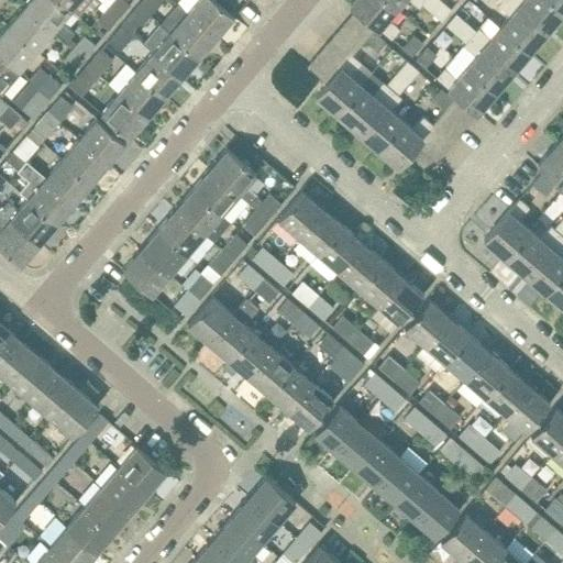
[(61,21),(69,10),(58,0),(28,0),(23,4),(53,30),(66,42),(74,32),(61,21)]
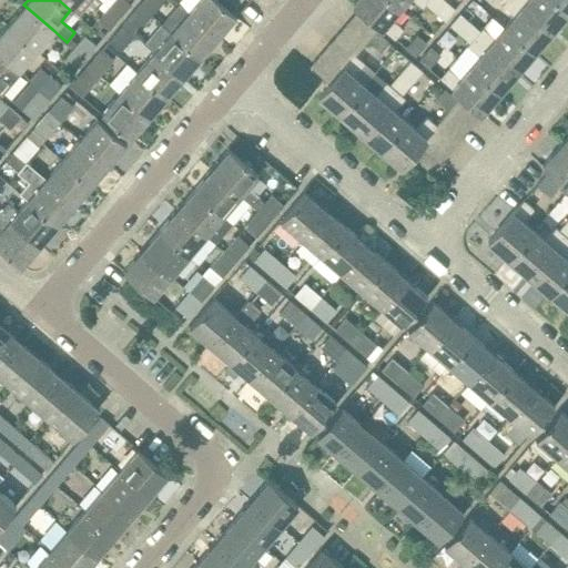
[(59,0),(70,10),(79,17),(93,0),(59,0)]
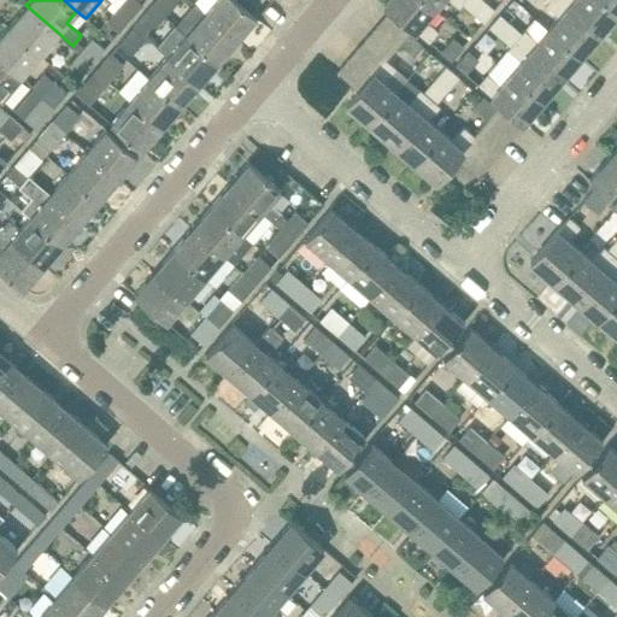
[(123,0),(117,7),(130,18),(141,5),(136,0),(123,0)]
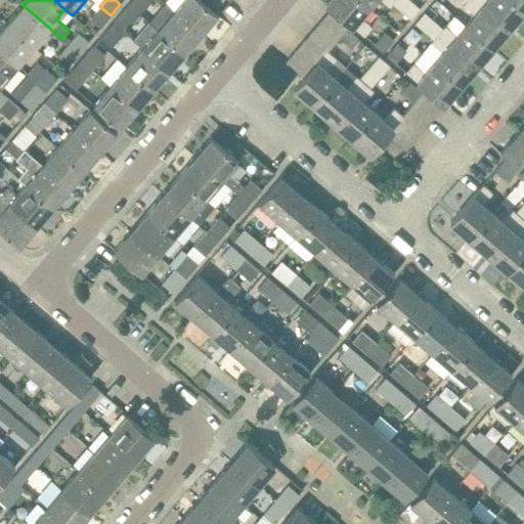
[(130,0),(128,3),(139,13),(149,0),(130,0)]
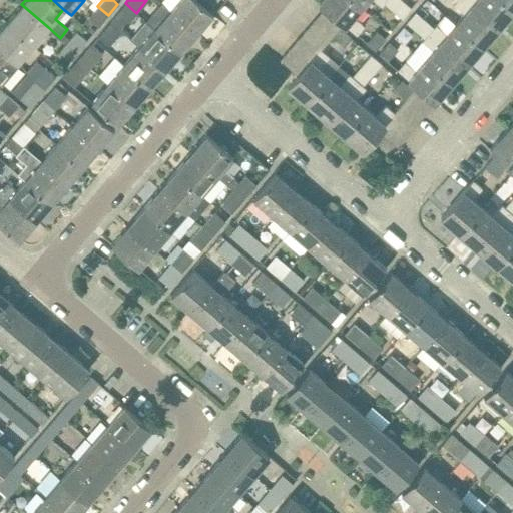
[(163,0),(161,2),(170,10),(196,33),(212,14),(195,0),(163,0)]
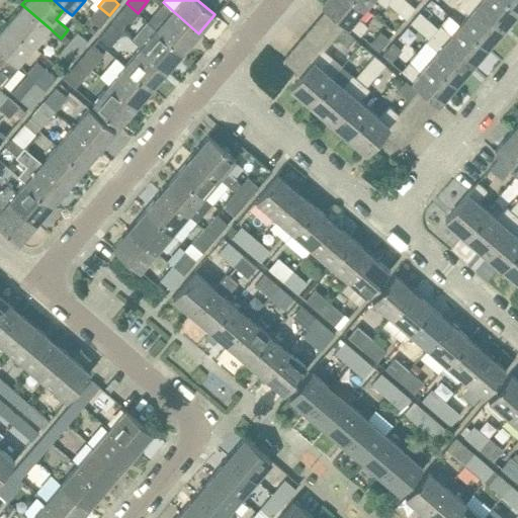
[(365,7),(356,0),(323,0),(322,2),(359,35),(367,26),(356,17),(365,7)]
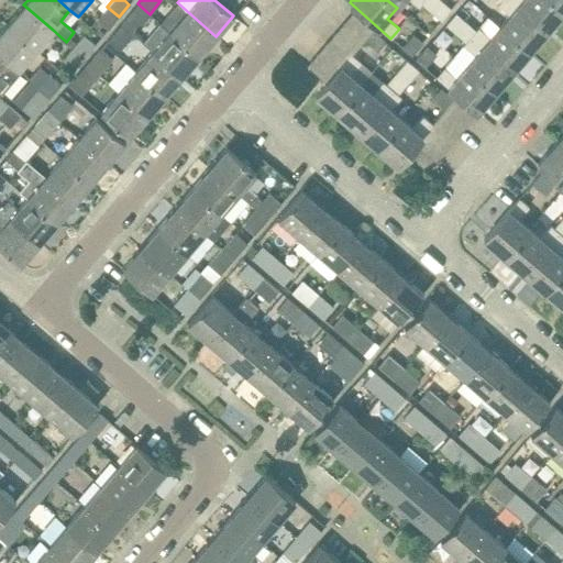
[(423,0),(420,3),(430,12),(441,0),(440,0),(423,0)]
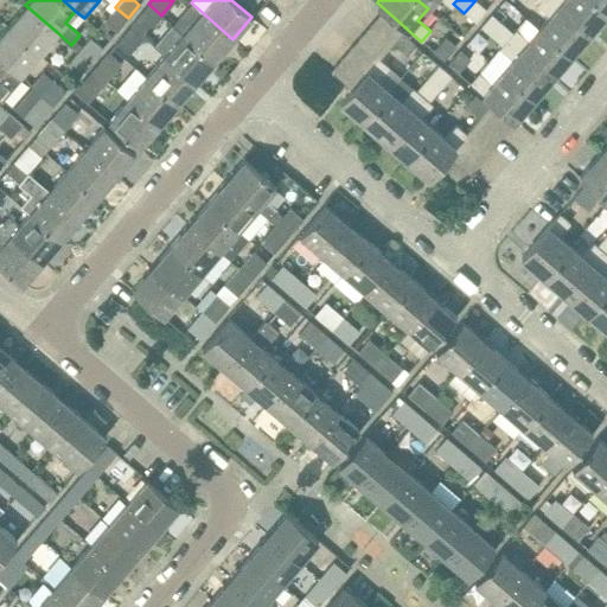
[(475,0),(464,13),(474,23),(486,10),(475,0)]
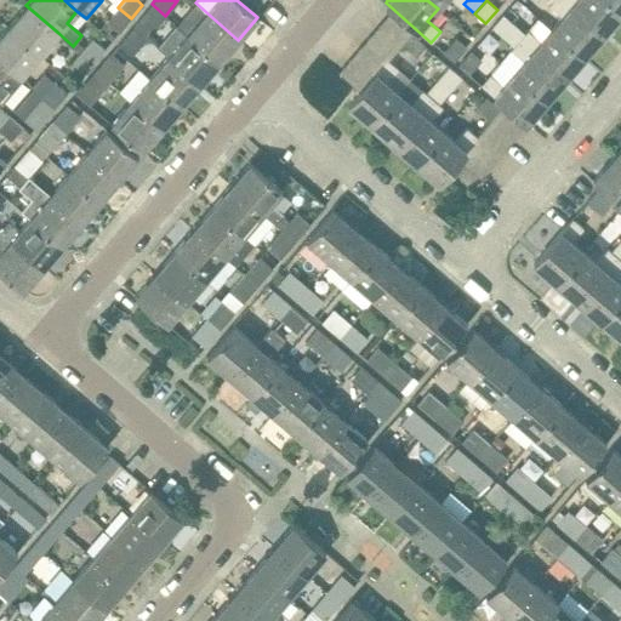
[(584,57),(603,35),(562,0),(548,0),(552,3),(548,6),(562,17),(551,29),(584,57)]
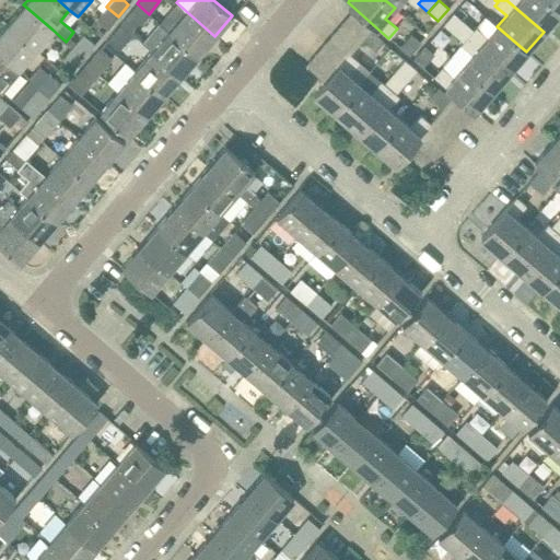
[(506,0),(544,32),(559,11),(547,0),(506,0)]
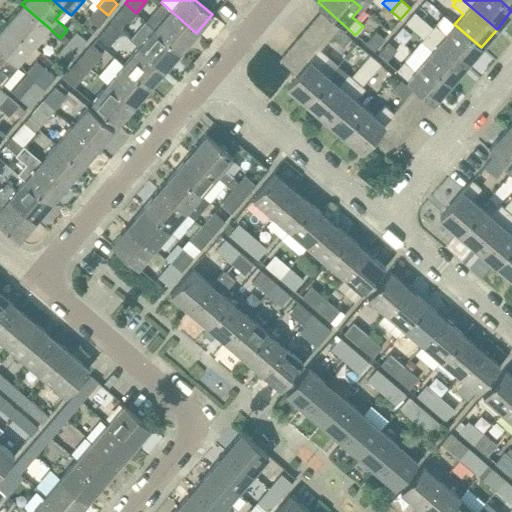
[(511,0),(500,0),(511,10),(511,0)]
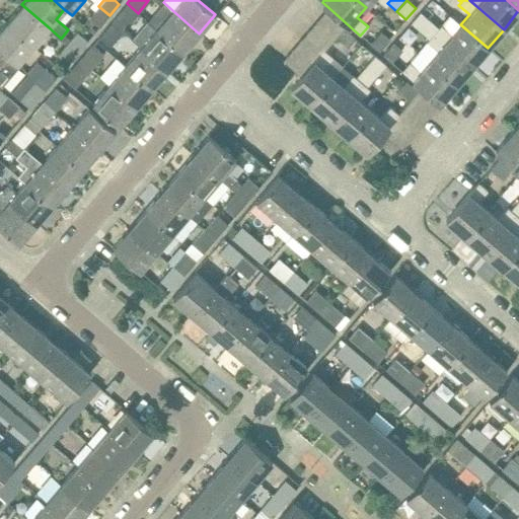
[(127,3),(112,21),(123,31),(138,13),(127,3)]
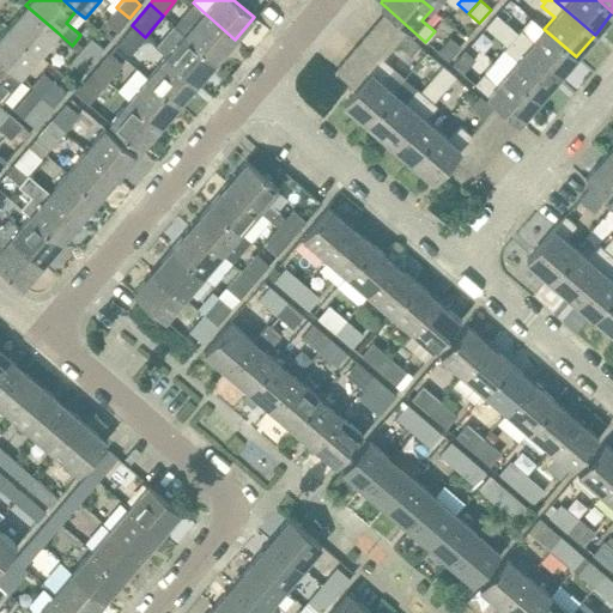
[(25,5),(7,28),(38,54),(58,32),(25,5)]
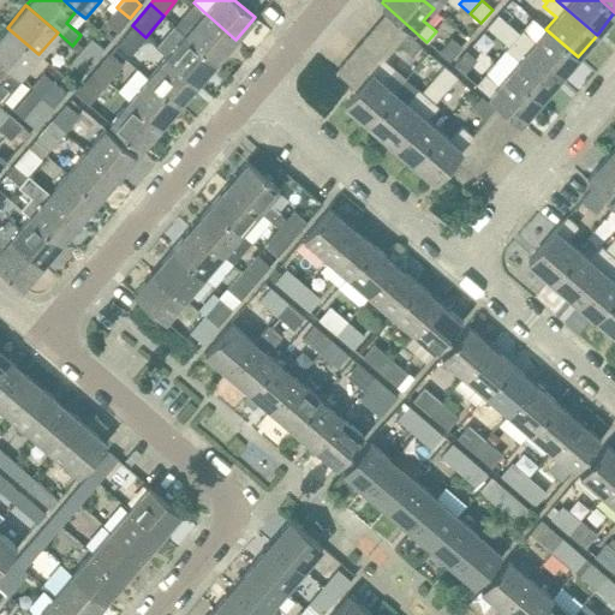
[(118,31),(130,18),(117,7),(105,22),(118,31)]
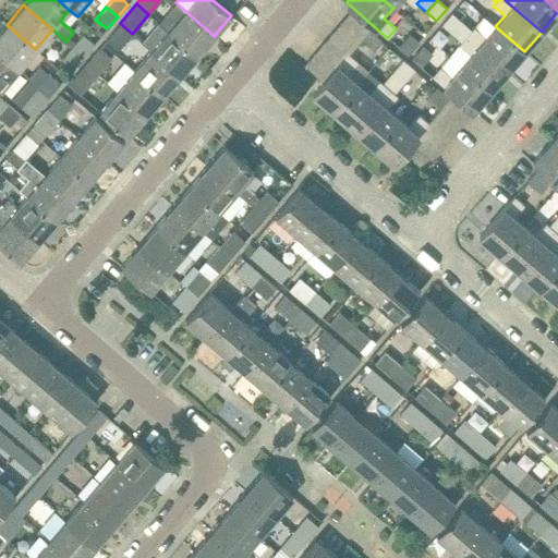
[(197,56),(214,36),(185,11),(169,32),(197,56)]
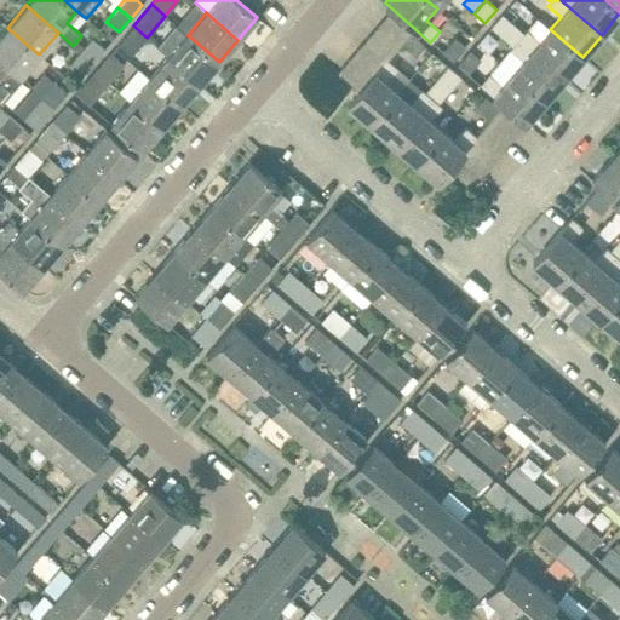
[(409,34),(388,15),(378,27),(400,46),(401,45),(409,34)]
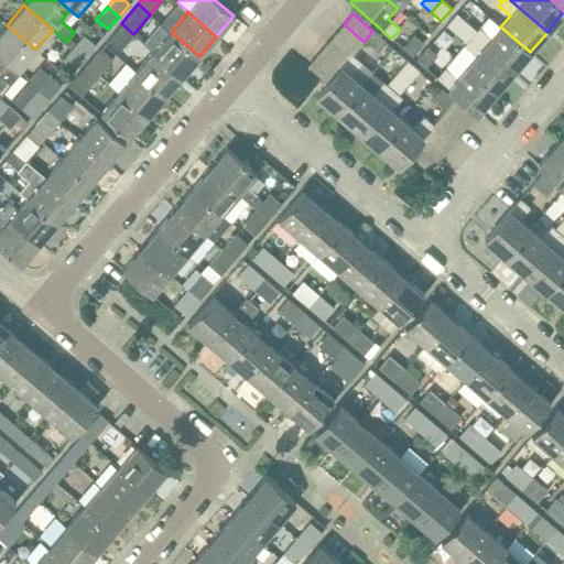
[(456,13),(446,25),(456,33),(466,22),(456,13)]
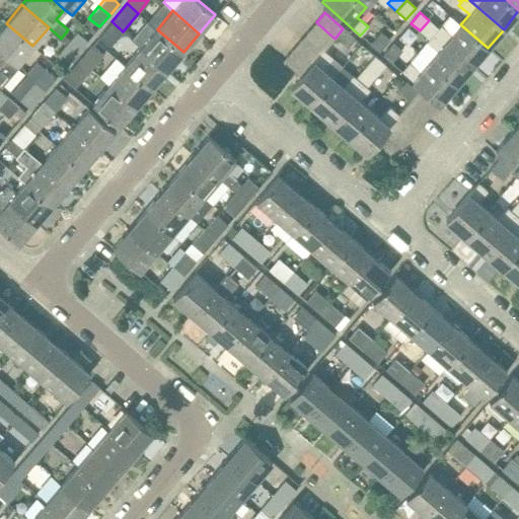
[(429,61),(456,84),(472,66),(434,33),(438,27),(429,20),(420,30),(429,39),(427,42),(438,51),(429,61)]
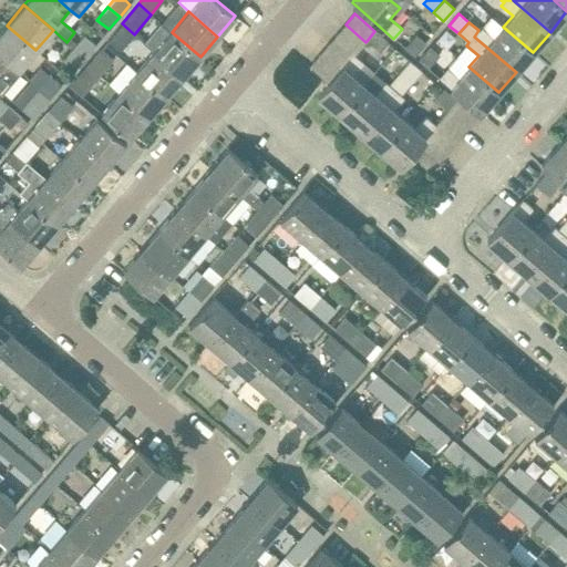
[(120,51),(134,34),(122,23),(107,40),(120,51)]
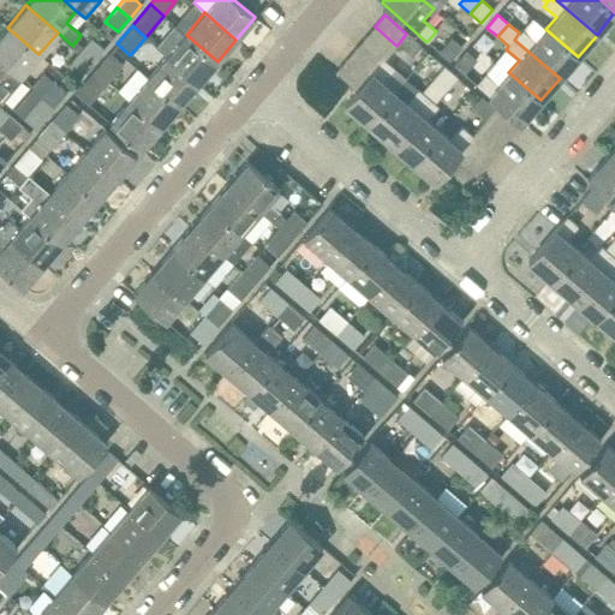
[(375,27),(364,37),(387,57),(396,46),(375,27)]
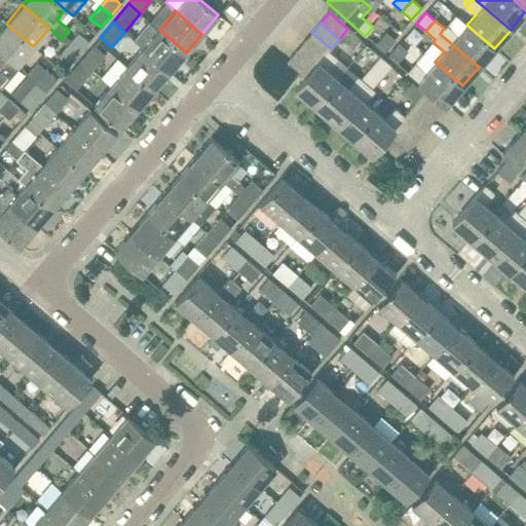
[(0,50),(16,65),(33,46),(6,24),(0,30),(0,50)]
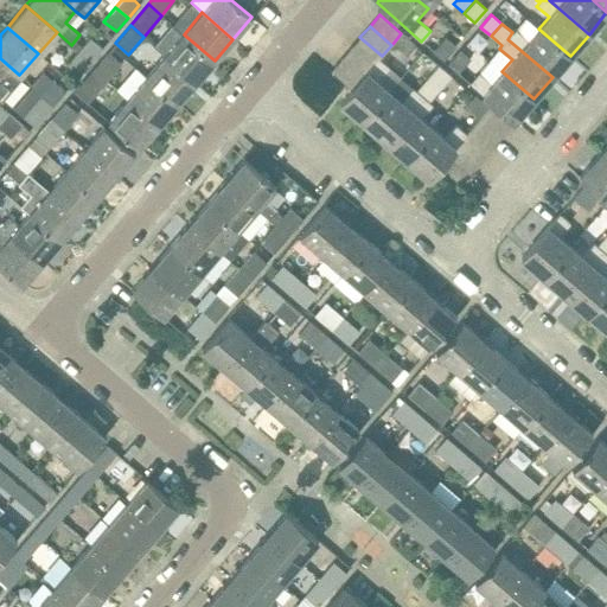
[(508,39),(553,77),(570,56),(538,29),(529,40),(516,30),(512,32),(508,39)]
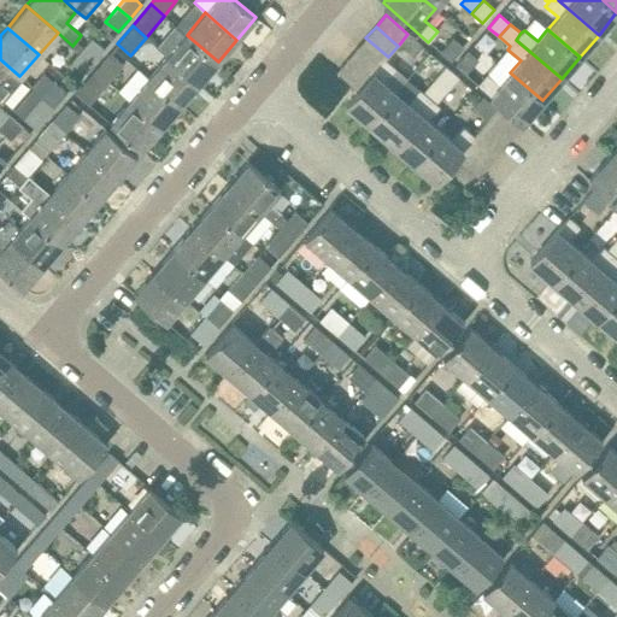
[(422,46),(407,34),(399,45),(412,57),(422,46)]
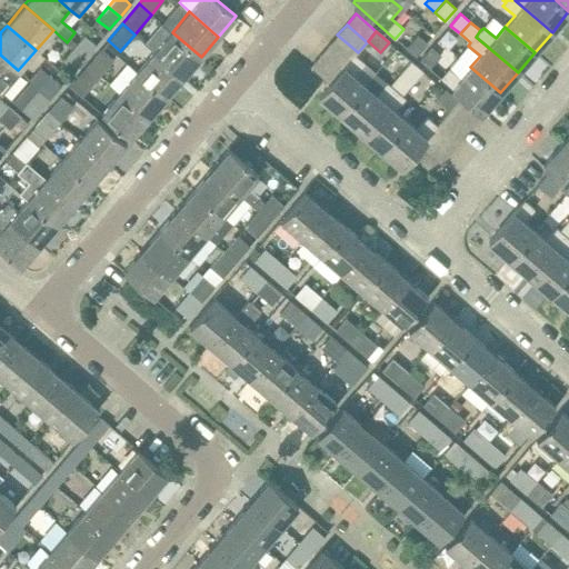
[(183,77),(201,57),(172,32),(155,52),(183,77)]
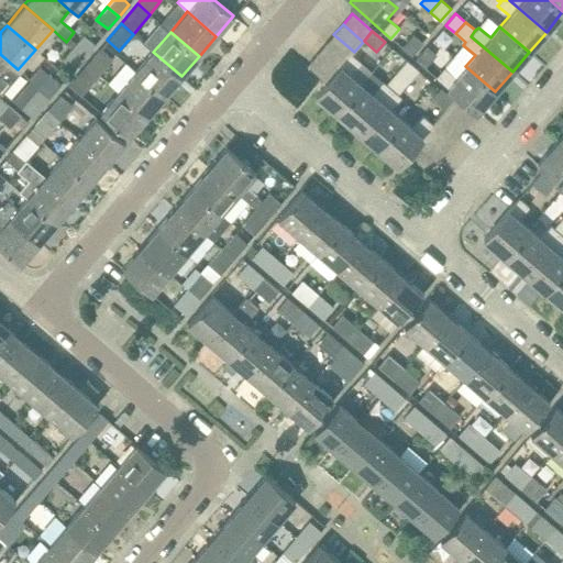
[(84,57),(95,44),(84,34),(73,47),(84,57)]
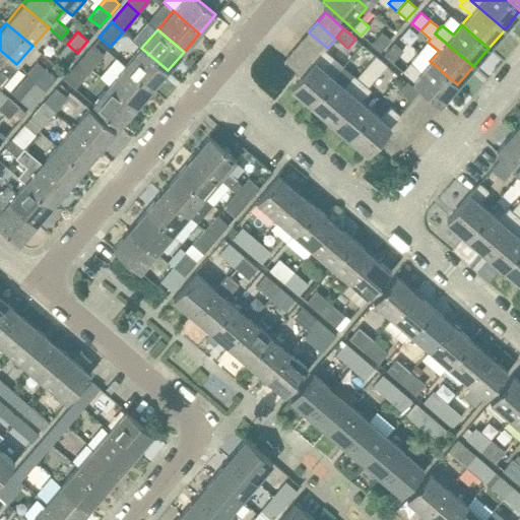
[(327,48),(308,31),(300,42),(318,57),(324,50),(325,51),(327,48)]
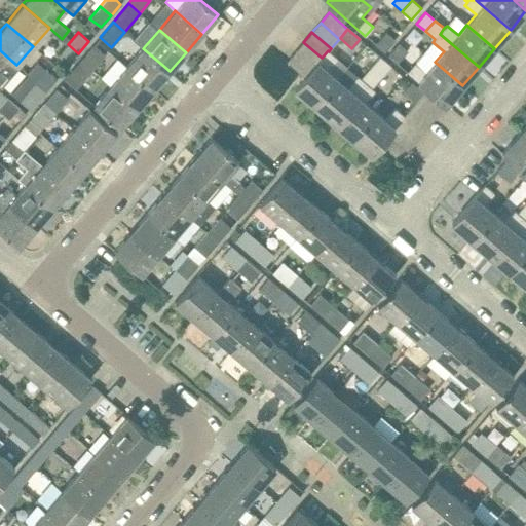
[(383,51),(395,39),(386,33),(375,44),(383,51)]
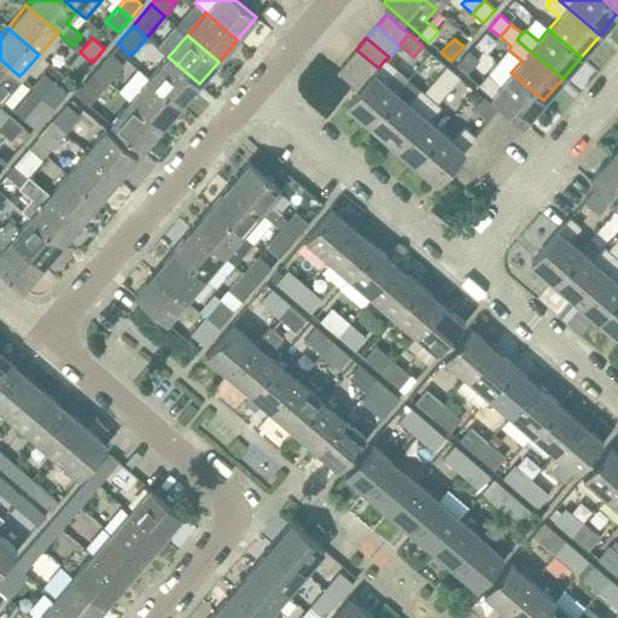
[(356,50),(347,60),(368,80),(378,68),(356,50)]
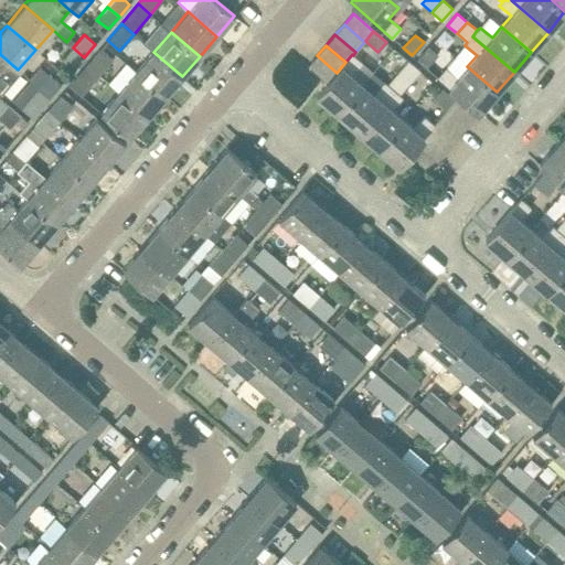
[(417,60),(426,67),(437,54),(428,46),(417,60)]
